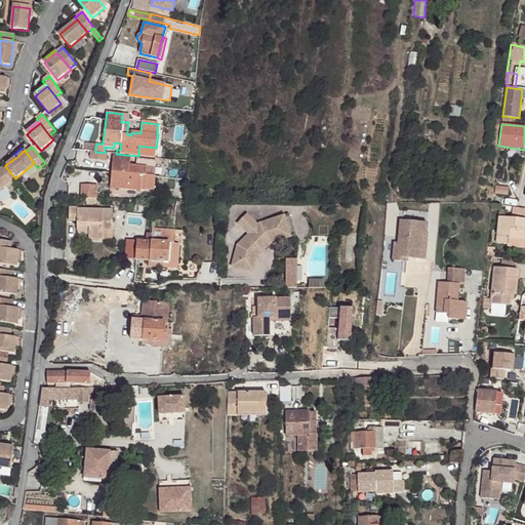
[(91,152),(90,160),(106,161),(107,154),(91,152)]
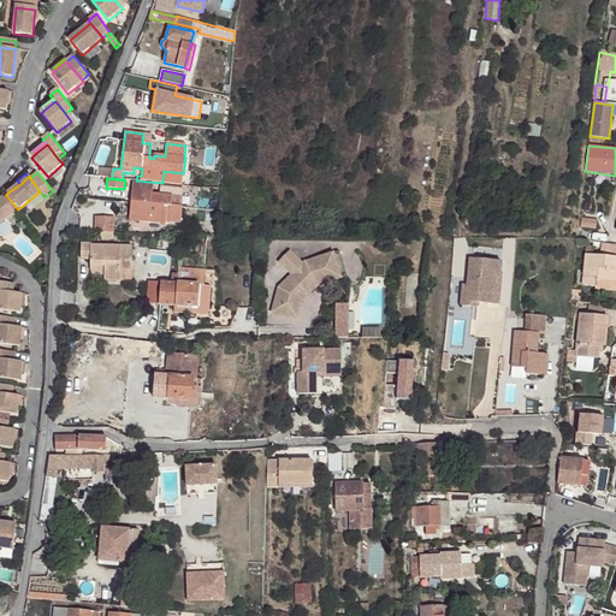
[(134,183),(131,202),(182,207),(183,197),(153,194),(153,185),(134,183)]
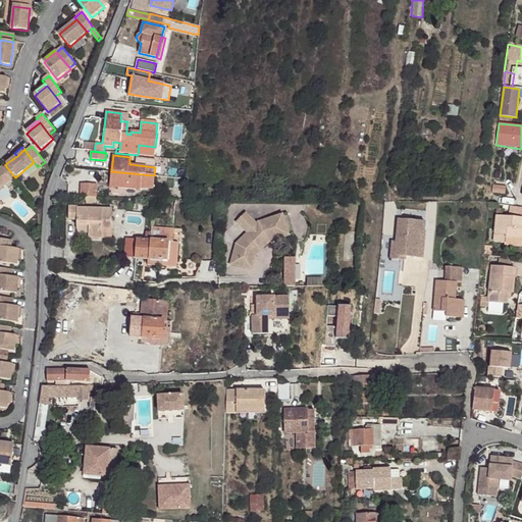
[(3,169),(11,178),(14,176),(6,166),(3,169)]
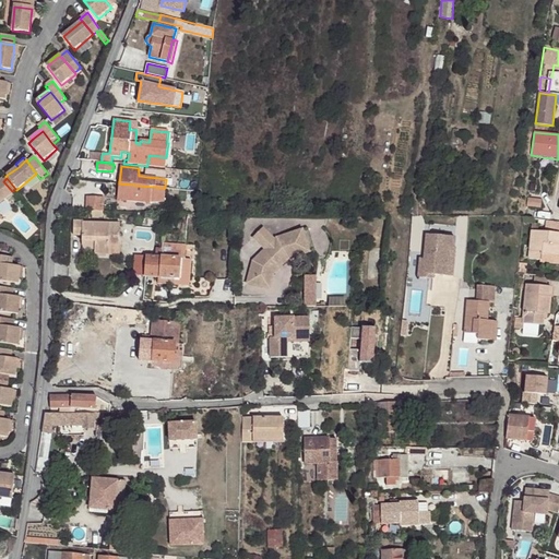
[(0,204),(14,193),(12,191),(3,181),(3,180),(0,181),(0,204)]
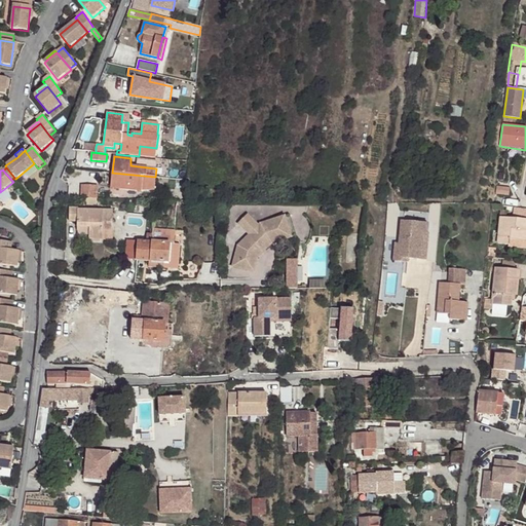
[(112,173),(110,188),(141,191),(141,190),(154,190),(155,177),(112,173)]
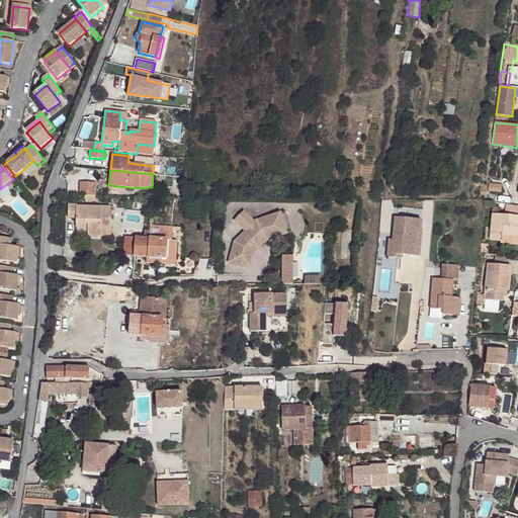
[(80,182),(80,195),(85,195),(85,201),(92,201),(95,201),(96,183),(80,182)]
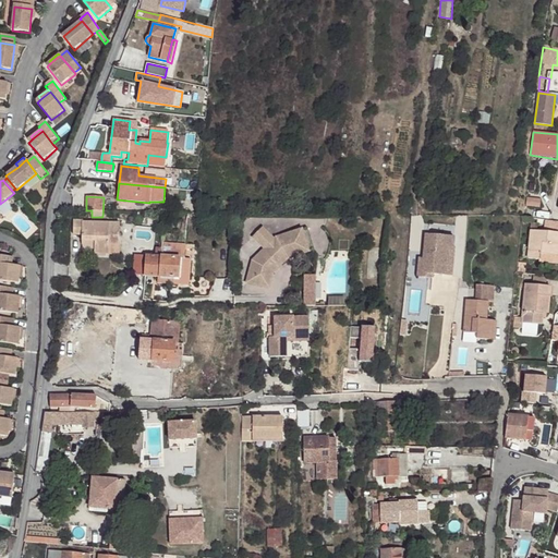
[(298,196),(294,211),(301,213),(305,198),(298,196)]
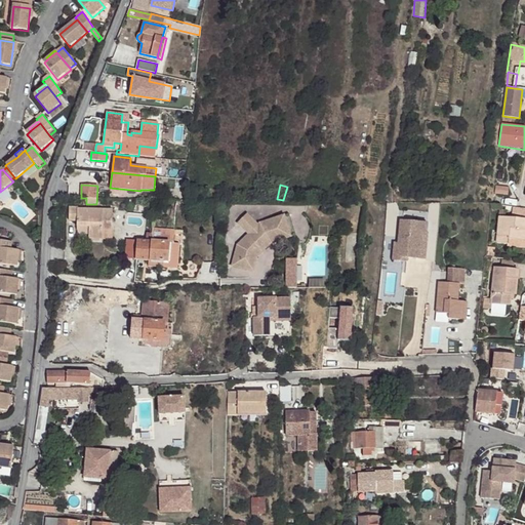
[(508,187),(495,186),(494,193),(507,195),(508,187)]
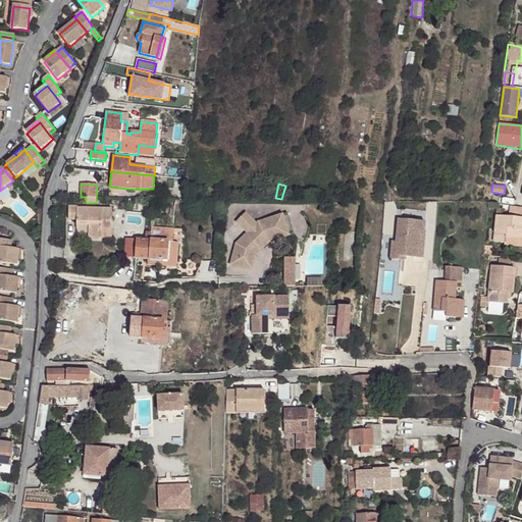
[(68,206),(68,219),(76,220),(76,225),(89,225),(89,229),(88,238),(102,238),(102,229),(111,229),(112,209),(77,208),(77,207),(68,206)]
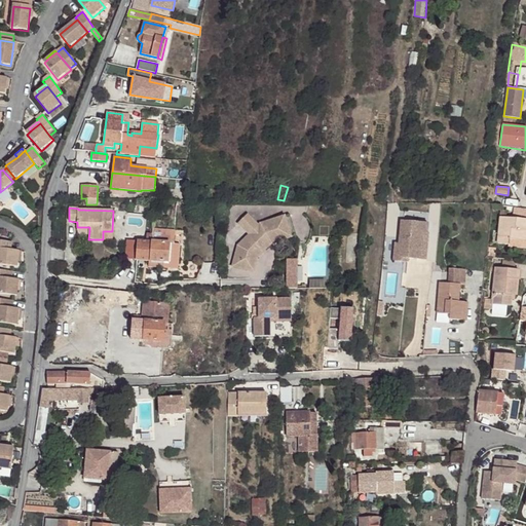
[(237,223),(249,234),(258,225),(248,214),(237,223)]
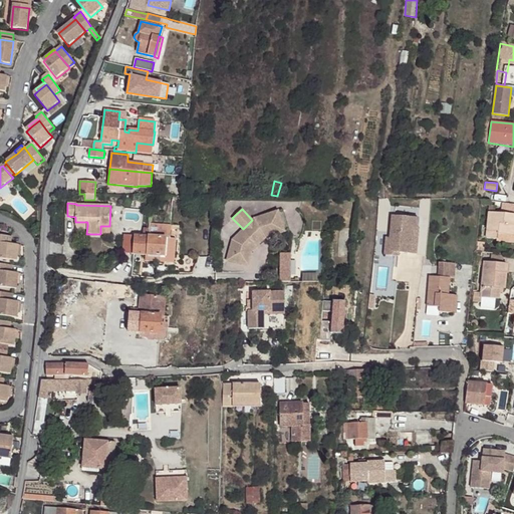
[(278,211),(284,231),(289,230),(282,210),(278,211)]
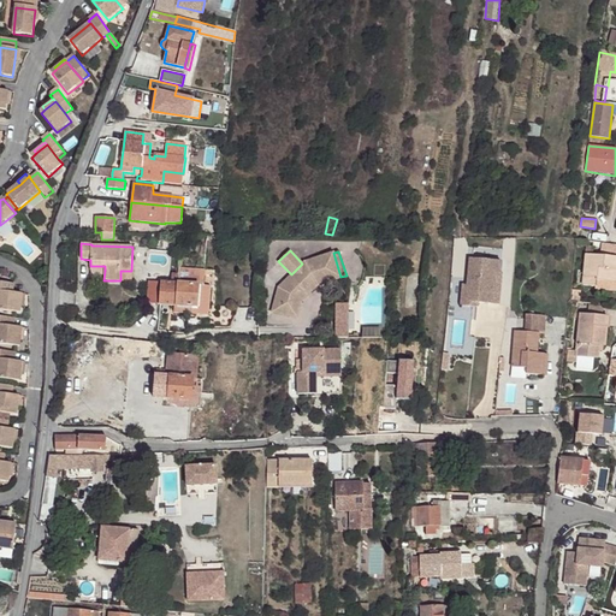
[(278,288),(272,312),(289,317),(294,296),(300,290),(308,295),(319,285),(341,277),(333,253),(304,262),(302,264),(291,274),(278,288)]
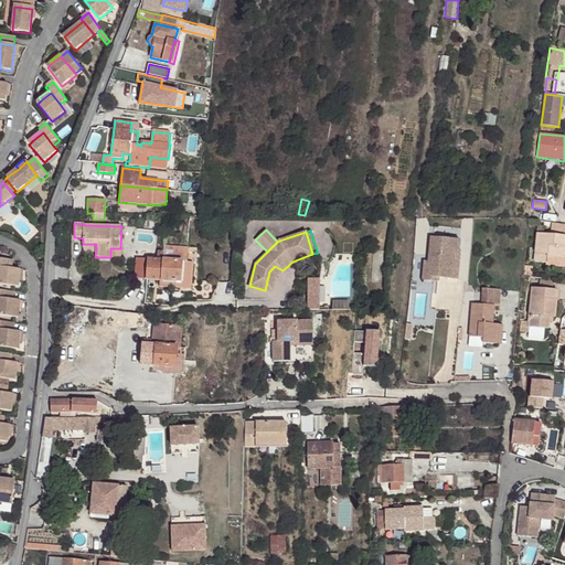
[(564,235),(537,233),(535,262),(546,263),(547,263),(547,258),(564,259),(564,235)]
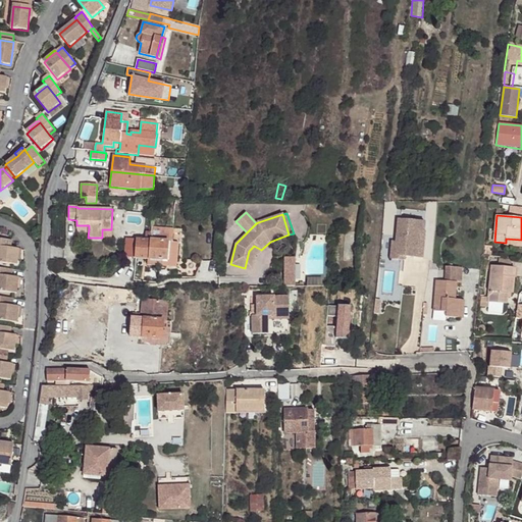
[(398,219),(396,242),(395,256),(405,257),(416,258),(417,250),(418,250),(419,232),(423,232),(423,231),(424,222),(398,219)]
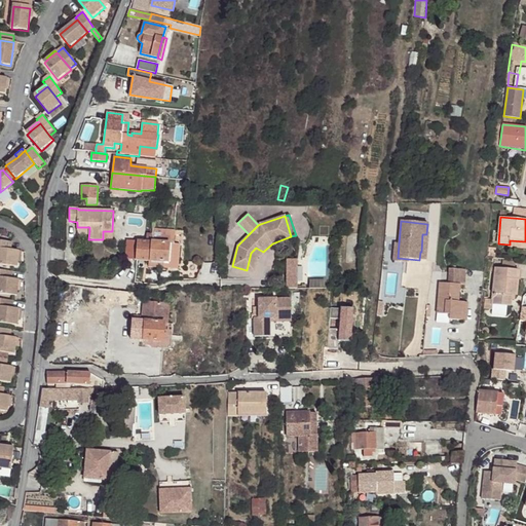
[(103,231),(103,239),(112,239),(112,231),(103,231)]
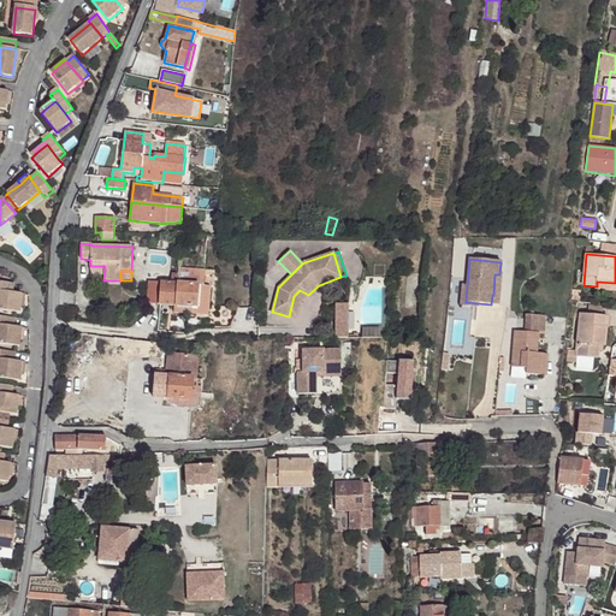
[(492,295),(491,304),(498,306),(502,273),(499,273),(499,274),(495,274),(493,295),(492,295)]
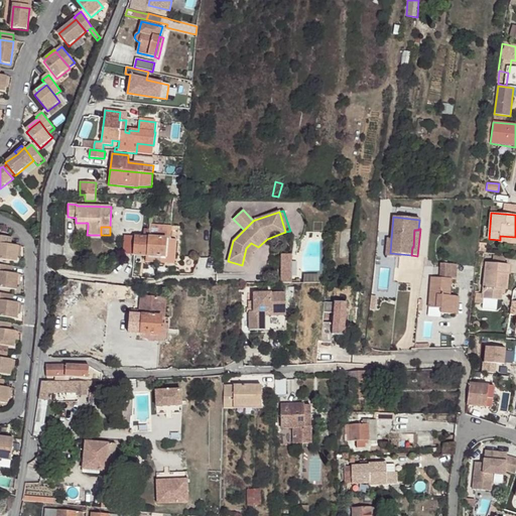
[(123,254),(147,256),(148,238),(149,231),(144,230),(143,238),(140,237),(124,236),(123,254)]
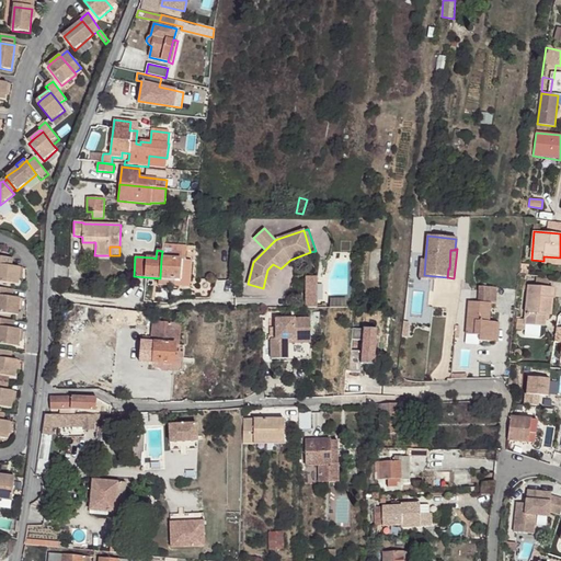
[(162,251),(161,259),(182,261),(183,252),(162,251)]
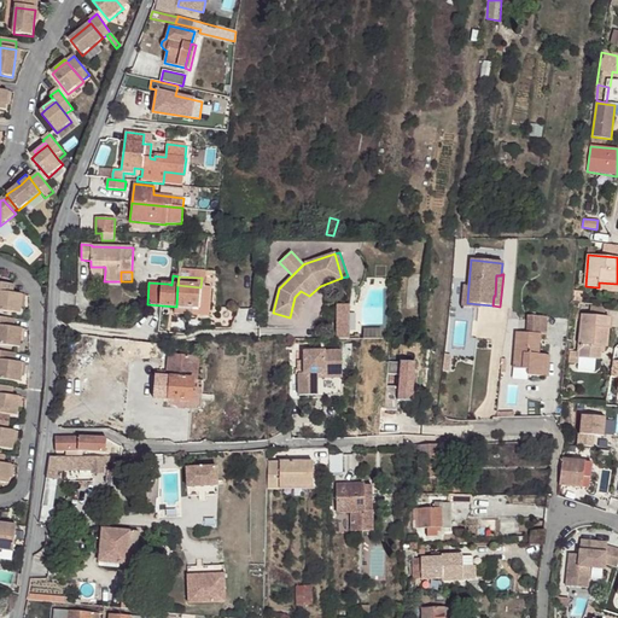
[(0,292),(12,295),(13,285),(0,283),(0,292)]
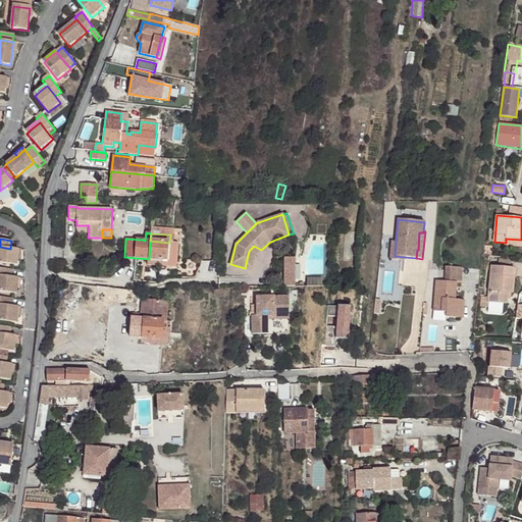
[(521,240),(506,239),(506,243),(505,243),(504,246),(521,247),(521,240)]
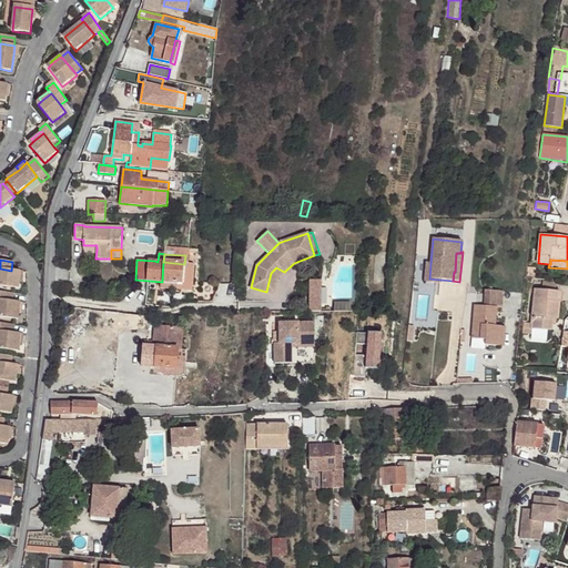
[(163,262),(162,282),(162,290),(192,292),(194,264),(184,264),(163,262)]
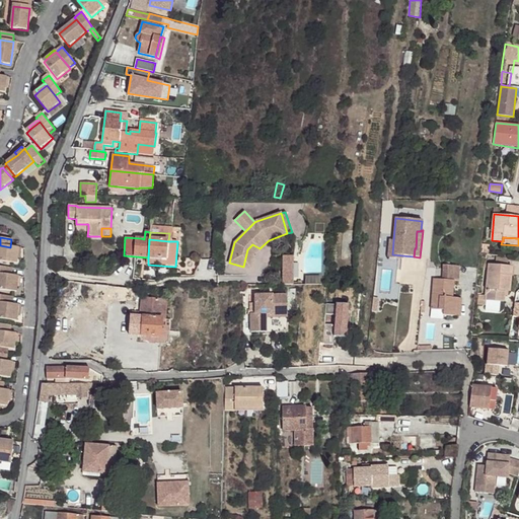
[(393,240),(389,240),(387,258),(401,260),(402,255),(392,254),(393,240)]
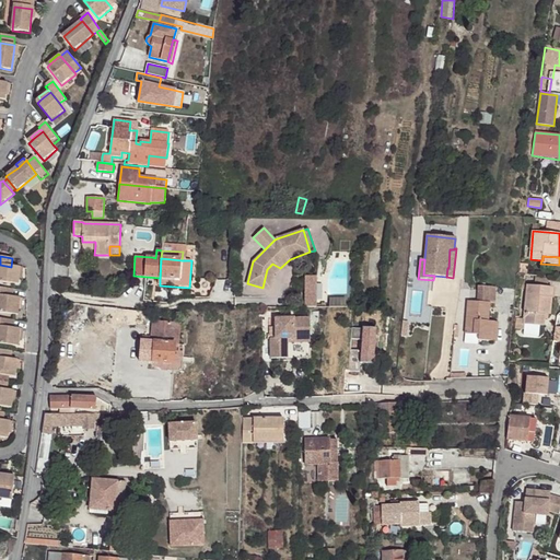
[(275,275),(280,268),(272,264),(267,269),(263,288),(270,290),(275,275)]
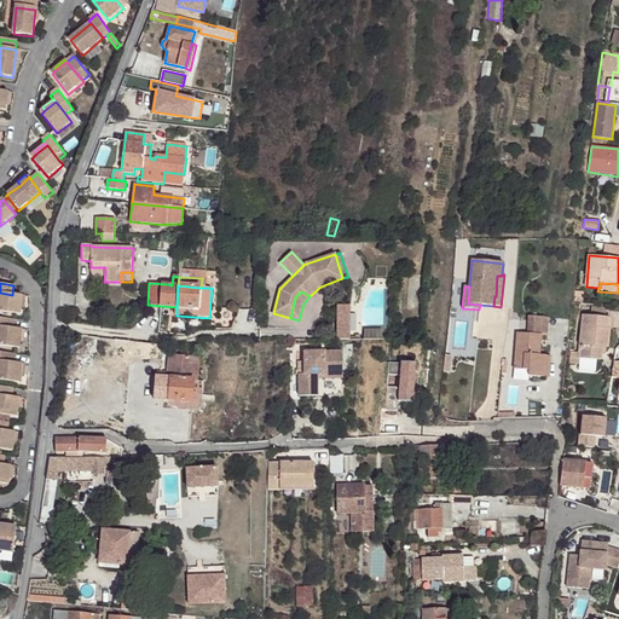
[(21,308),(22,296),(22,295),(12,295),(0,293),(0,312),(19,314),(21,308)]
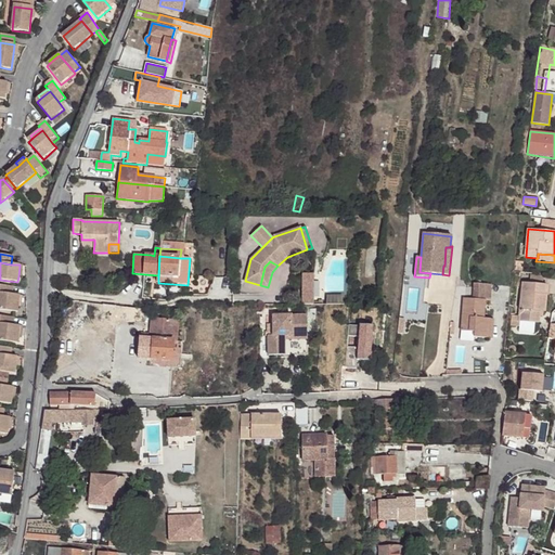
[(301,273),(302,305),(313,305),(313,273),(301,273)]
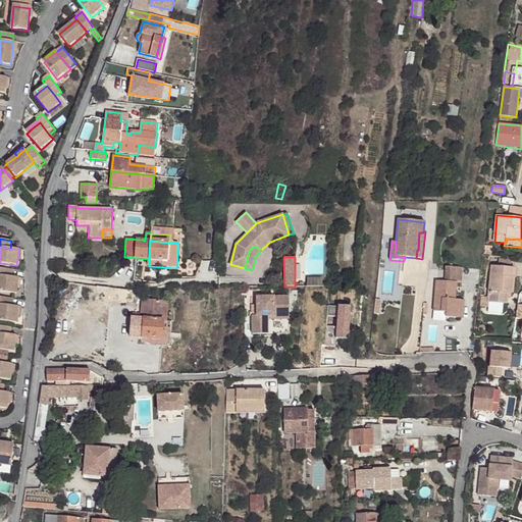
[(512,261),(499,259),(499,266),(512,268),(512,261)]
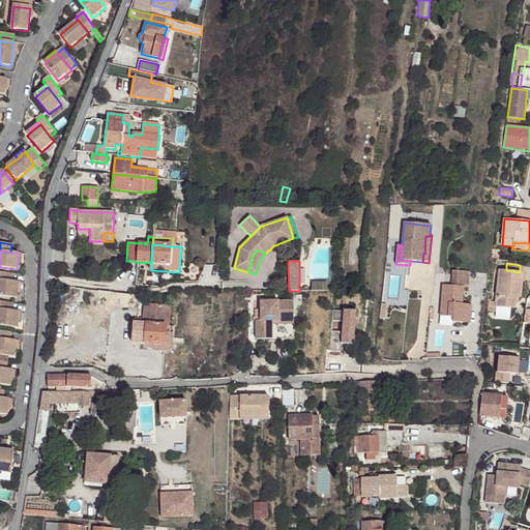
[(499,270),(499,274),(496,302),(495,306),(493,306),(493,302),(489,302),(488,311),(496,312),(496,317),(509,319),(510,308),(514,308),(516,298),(517,298),(517,293),(521,294),(523,272),(520,272),(506,270),(499,270)]
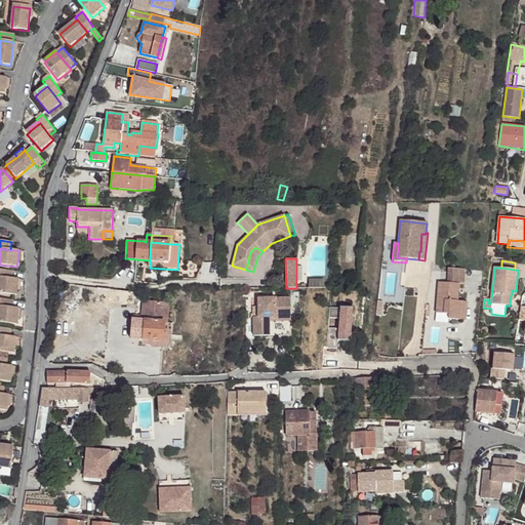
[(439,282),(436,314),(444,314),(449,314),(448,320),(461,321),(462,303),(457,301),(459,284),(465,284),(466,270),(448,269),(447,283),(439,282)]
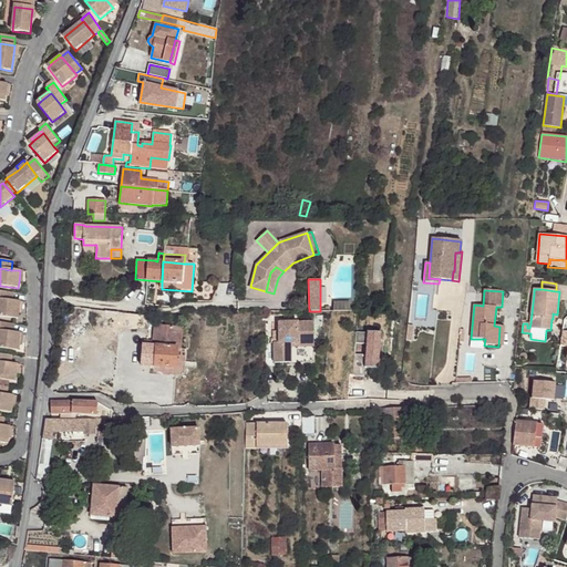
[(13,294),(0,291),(0,299),(12,301),(13,294)]
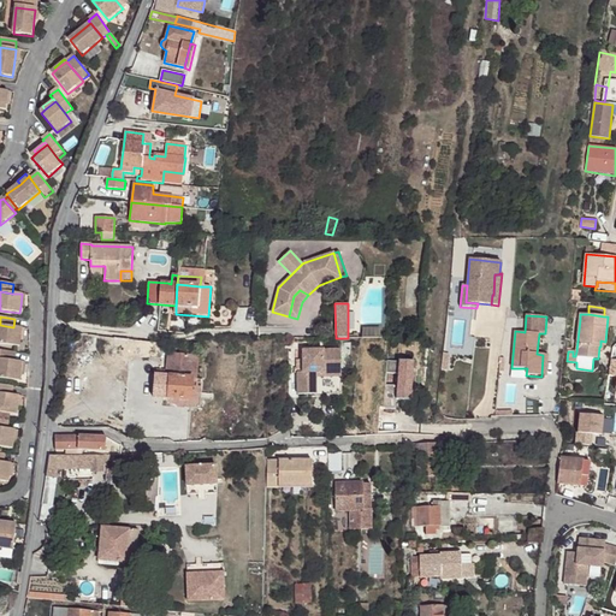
[(22,329),(13,327),(0,325),(0,344),(19,347),(19,341),(22,329)]
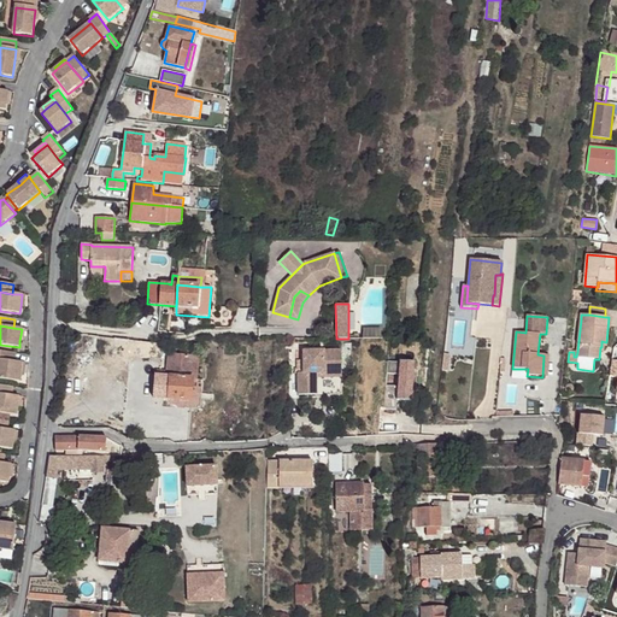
[(89,336),(88,353),(97,353),(98,345),(99,336),(89,336)]
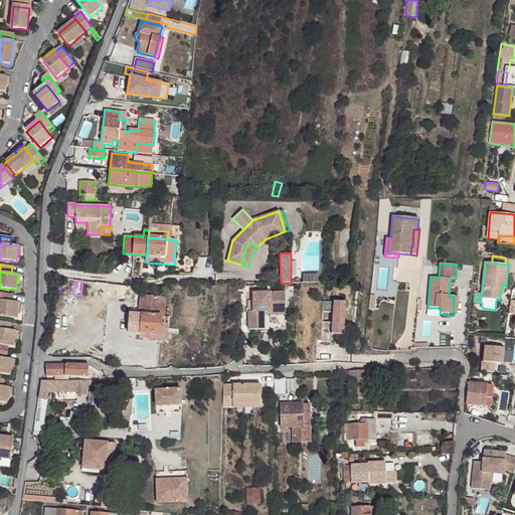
[(96,283),(95,289),(95,292),(107,293),(108,284),(96,283)]
